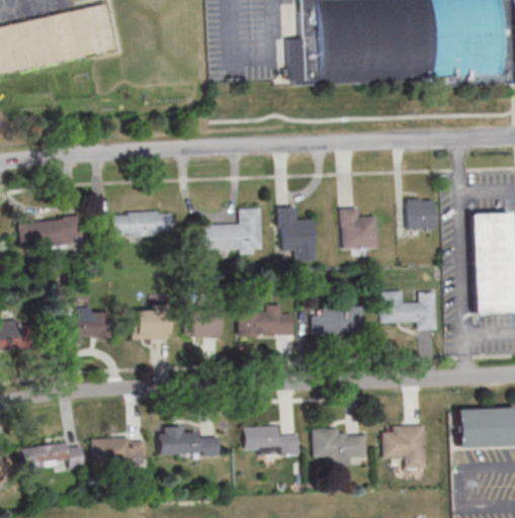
[(0,74),(116,50),(102,0),(97,0),(0,24),(0,74)]
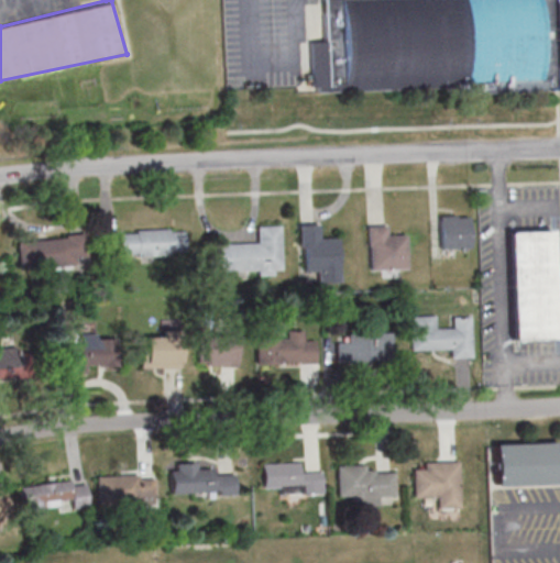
[(548,83),(542,0),(326,0),(331,80),(349,79),(350,89),(548,83)]
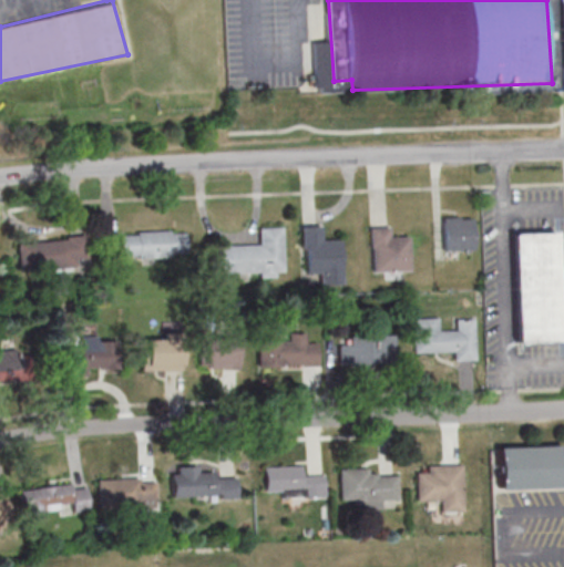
[(444,250),(475,250),(475,217),(444,217),(444,250)]
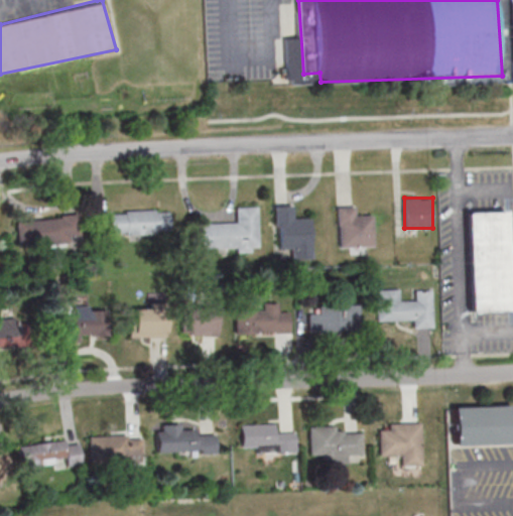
[(312,217),(296,217),(295,206),(277,206),(278,249),(293,248),(293,260),(313,259),(312,217)]
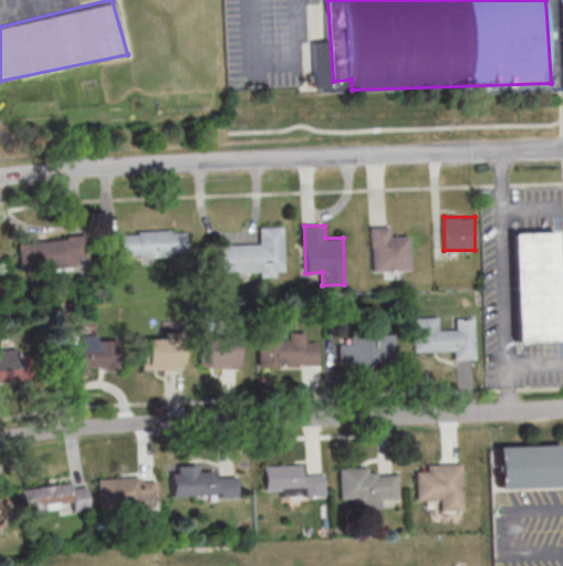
[(262,244),(214,245),(215,273),(262,273),(262,276),(287,275),(285,227),(262,227),(262,244)]
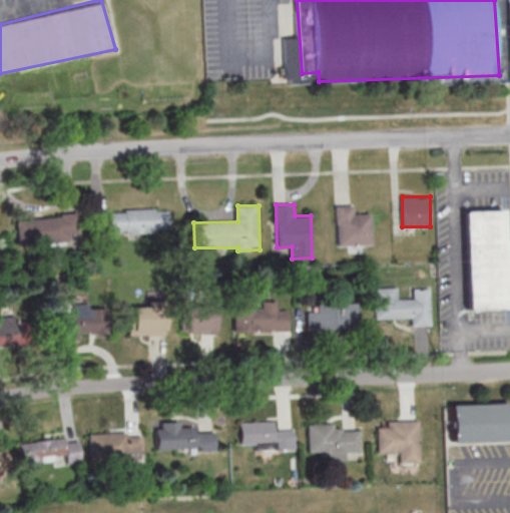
[(357,205),(337,205),(337,245),(373,245),(373,214),(357,214),(357,205)]
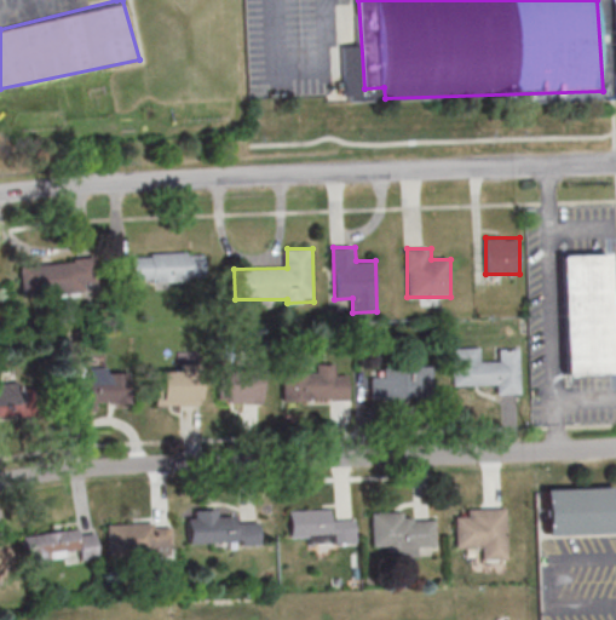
[(207,281),(206,252),(134,253),(134,281),(207,281)]
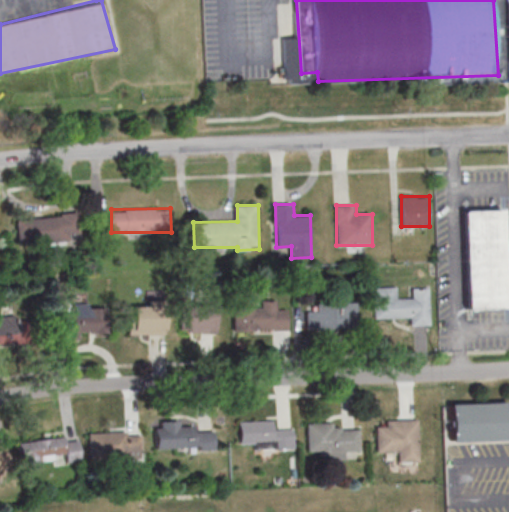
[(463,212),(501,211),(505,309),(466,310),(463,212)]
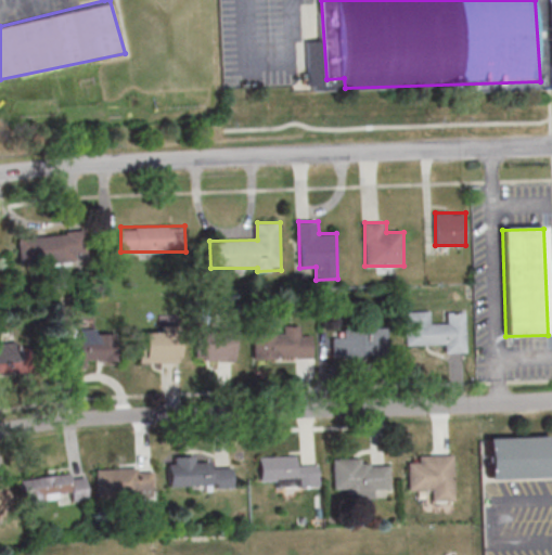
[(21,236),(23,265),(78,261),(78,255),(89,255),(88,232),(21,236)]
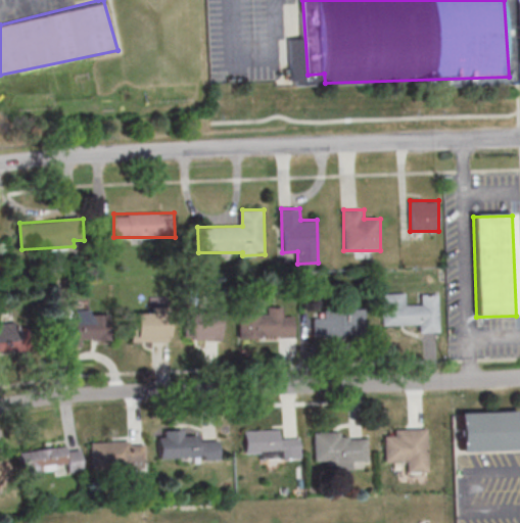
[(406,293),(384,293),(384,324),(420,324),(420,332),(441,332),(440,302),(407,302),(406,293)]
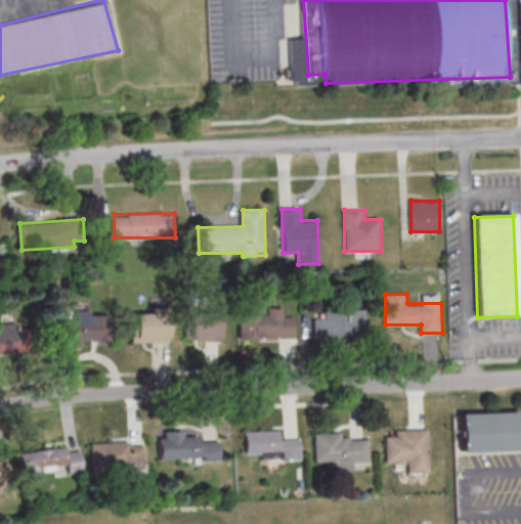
[(366,309),(324,309),(324,319),(315,319),(315,338),(366,338),(366,309)]
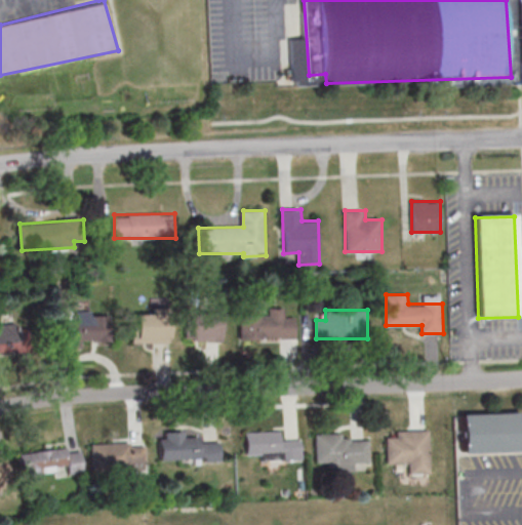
[(112,341),(112,313),(78,313),(78,321),(67,321),(67,350),(85,350),(85,341),(112,341)]
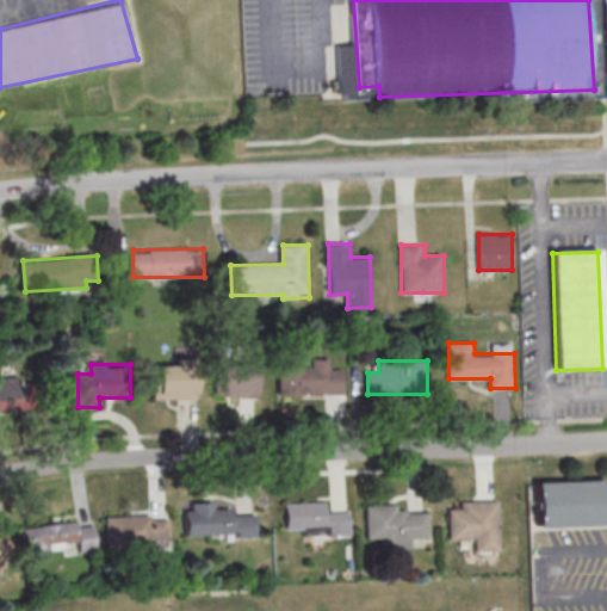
[(155,400),(199,400),(199,364),(155,364),(155,400)]
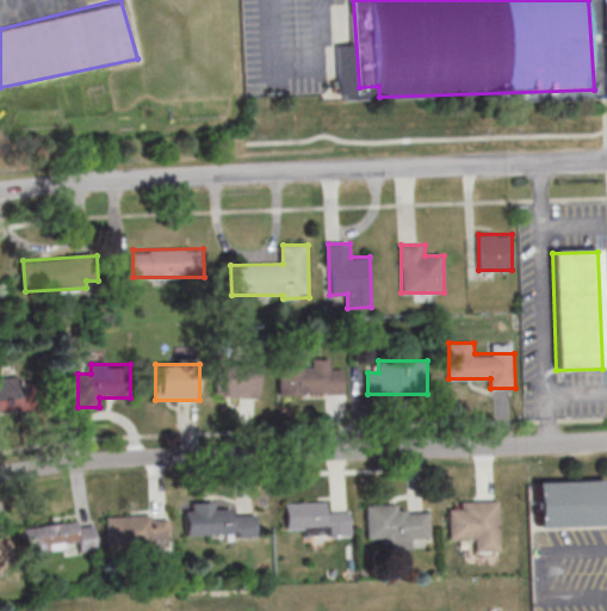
[(346,394),(345,366),(280,368),(280,395),(346,394)]
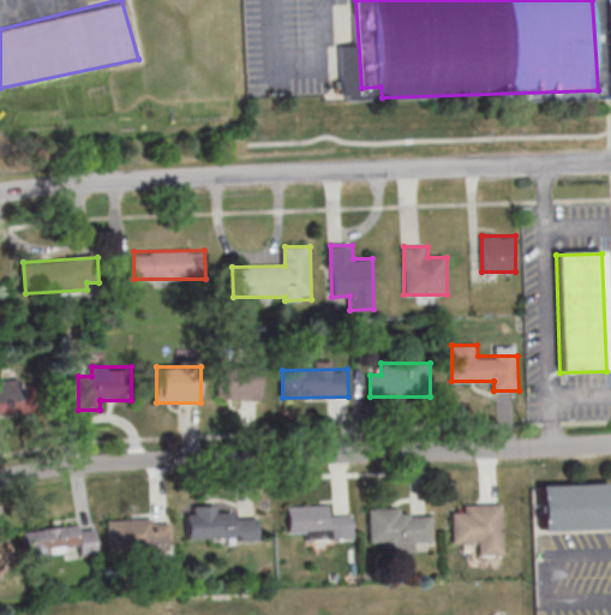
[(263,400),(263,371),(221,371),(221,400),(263,400)]
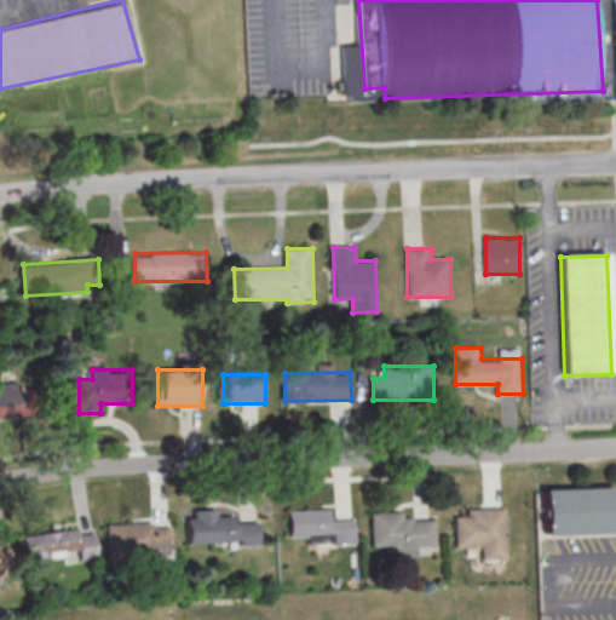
[(0,414),(23,414),(23,385),(0,384),(0,414)]
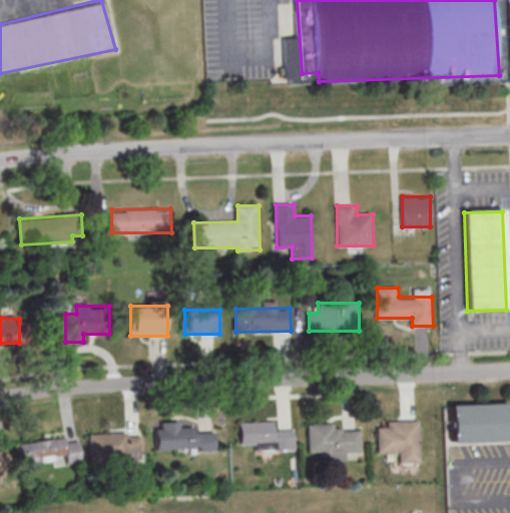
[(450,406),(509,404),(509,442),(452,444),(450,406)]
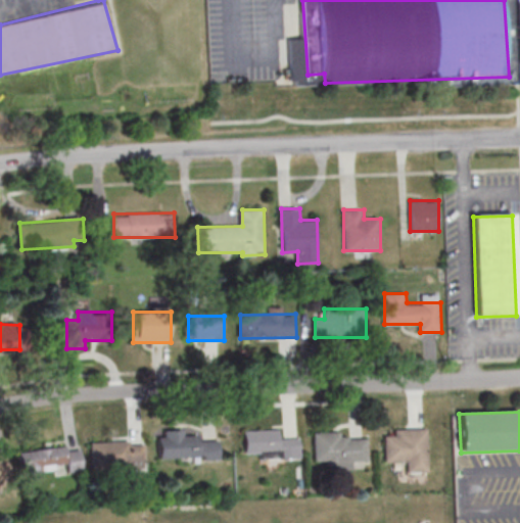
[(407,473),(429,473),(429,428),(395,428),(395,437),(385,437),(385,463),(407,463),(407,473)]
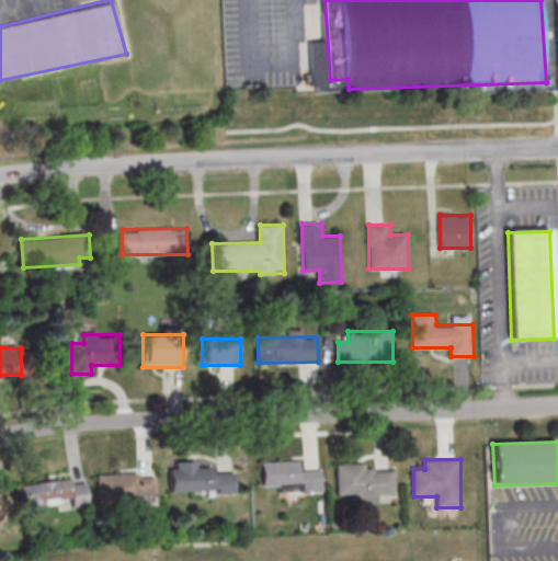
[(173,494),(239,492),(239,472),(215,472),(215,467),(200,468),(200,461),(172,462),(173,494)]
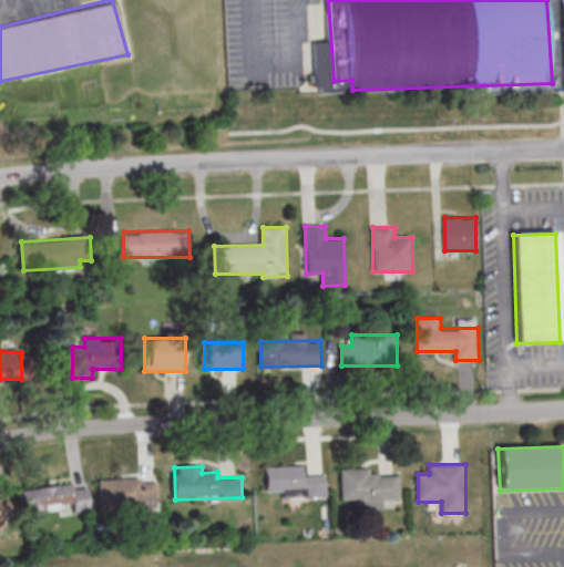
[(267,466),(267,497),(328,496),(328,475),(305,476),(304,466),(267,466)]
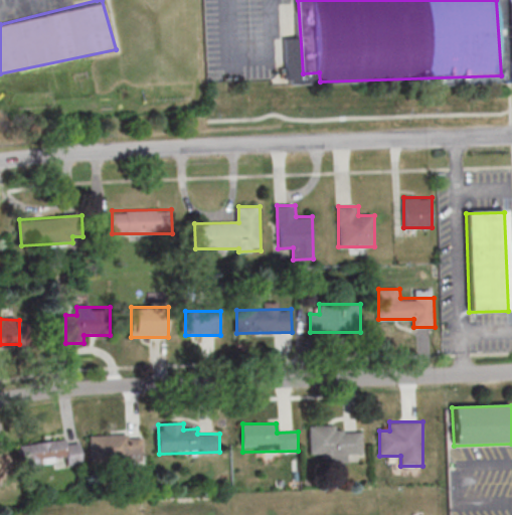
[(308,426),(310,454),(322,454),(323,458),(333,458),(333,464),(347,463),(347,455),(362,455),(361,433),(343,433),(343,430),(335,431),(335,425),(308,426)]
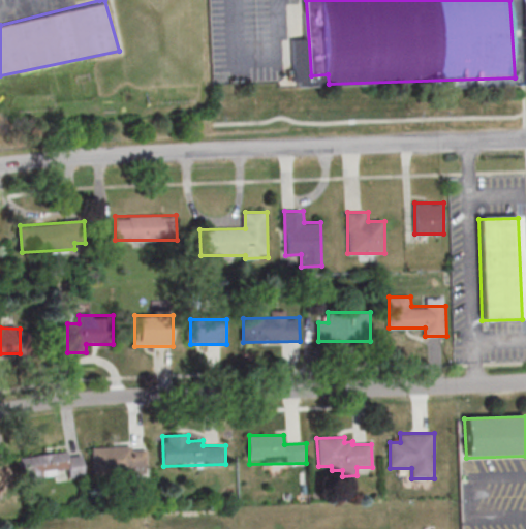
[(94,447),(94,475),(148,474),(147,446),(94,447)]
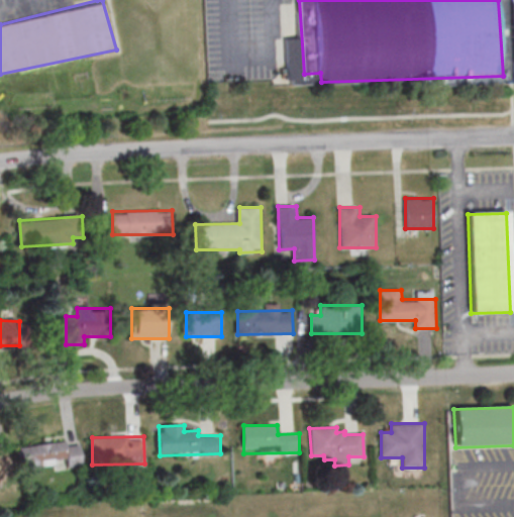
[(82,445),(70,446),(69,440),(21,446),(24,468),(68,461),(69,468),(85,466),(82,445)]
